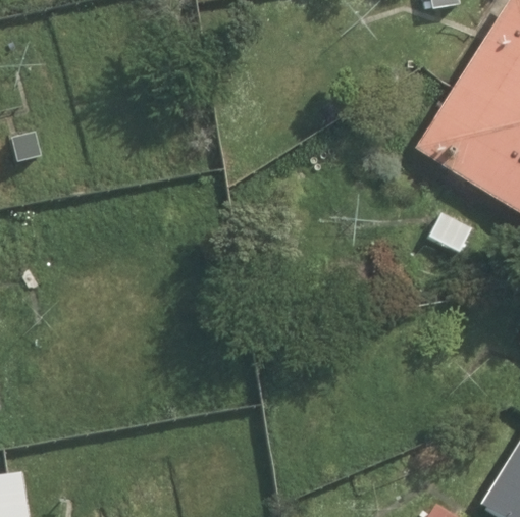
[(506,0),(414,148),(519,214),(519,0),(506,0)]
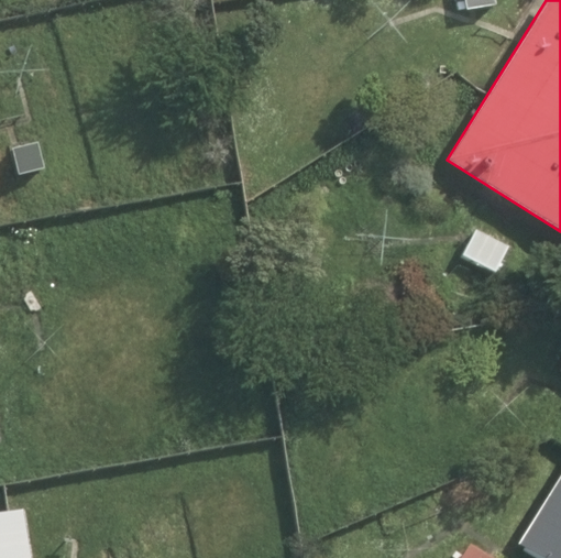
[(462,0),(464,9),(493,4),(492,0),(462,0)]
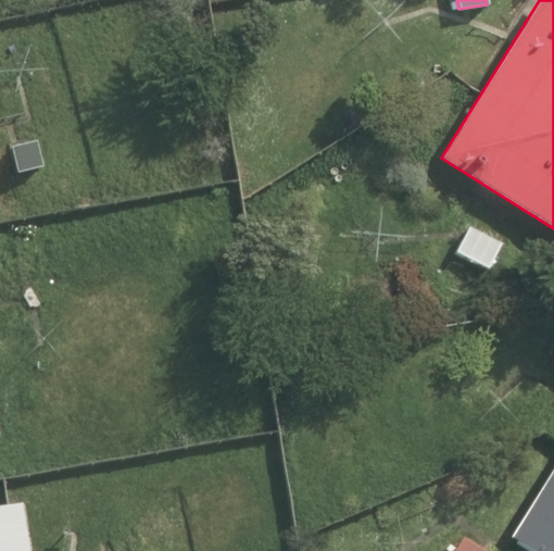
[(4,141),(13,174),(42,166),(34,134),(4,141)]
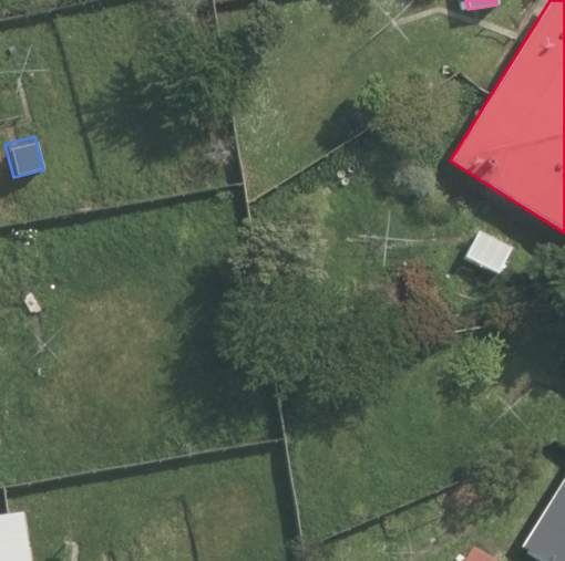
[(464,257),(496,274),(513,242),(482,226),(464,257)]
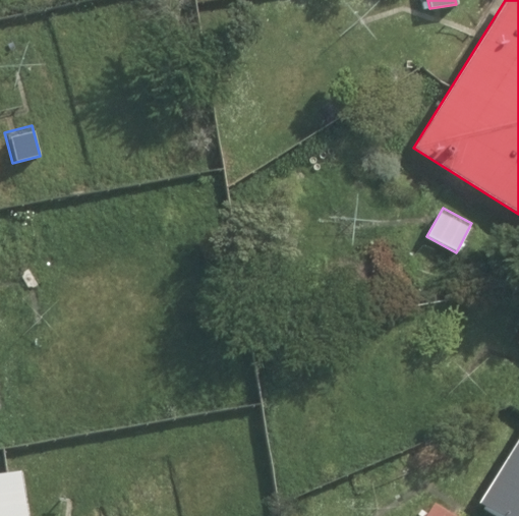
[(501,515),(518,515),(518,439),(479,503),(501,515)]
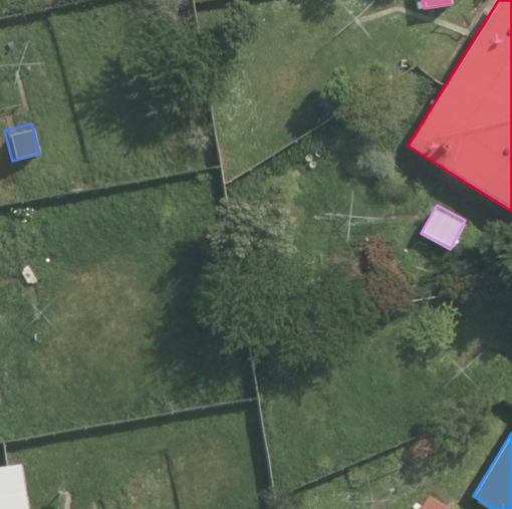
[(0,469),(0,508),(28,508),(21,466),(0,469)]
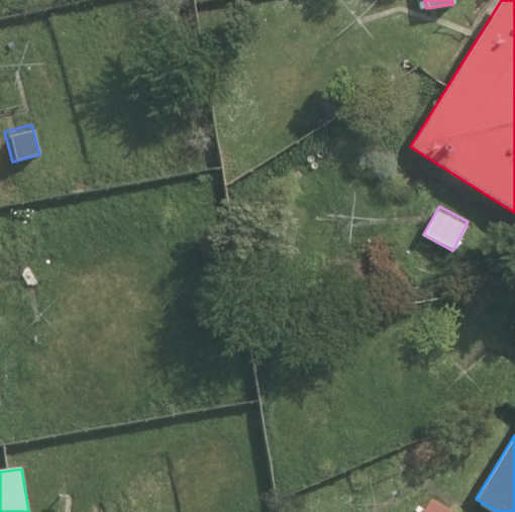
[(420,511),(449,511),(430,501),(433,494),(414,483),(406,498),(423,508),(420,511)]
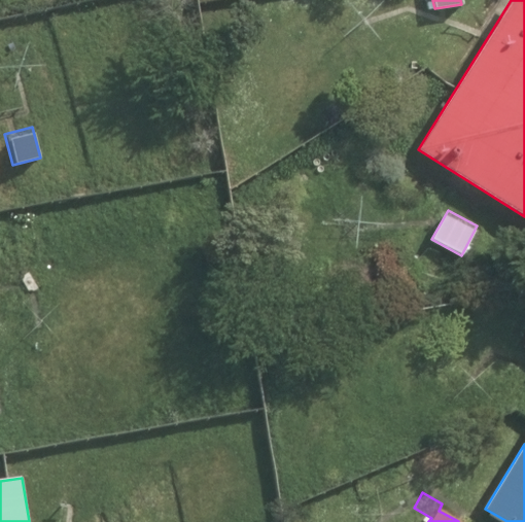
All buildings are outlined.
